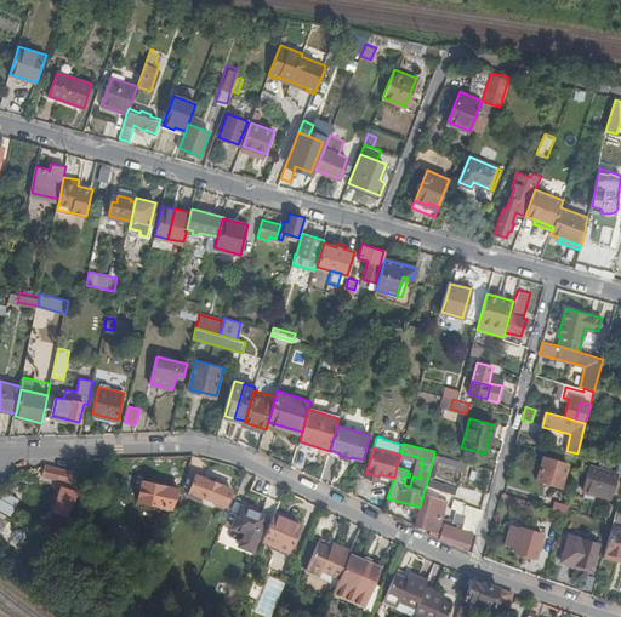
[(461,469),(465,461),(442,451),(438,460),(461,469)]
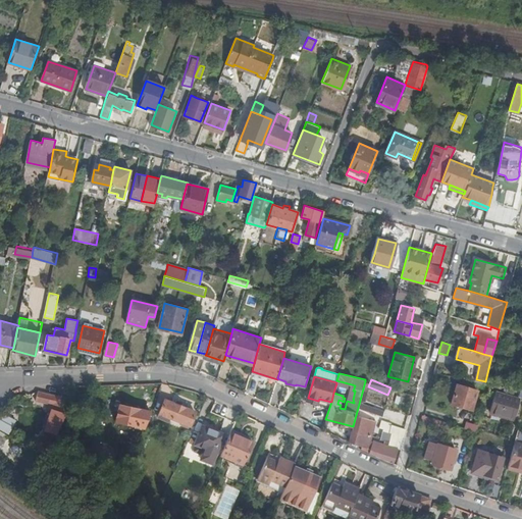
[(355,385),(352,384),(347,401),(354,403),(354,402),(353,400),(355,391),(353,391),(355,385)]
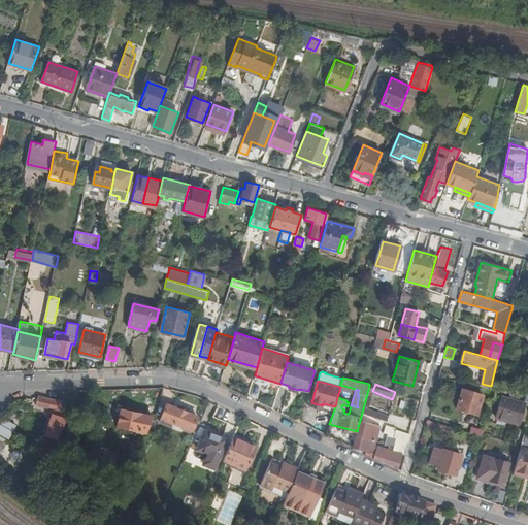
[(456,408),(476,415),(483,395),(461,389),(456,408)]
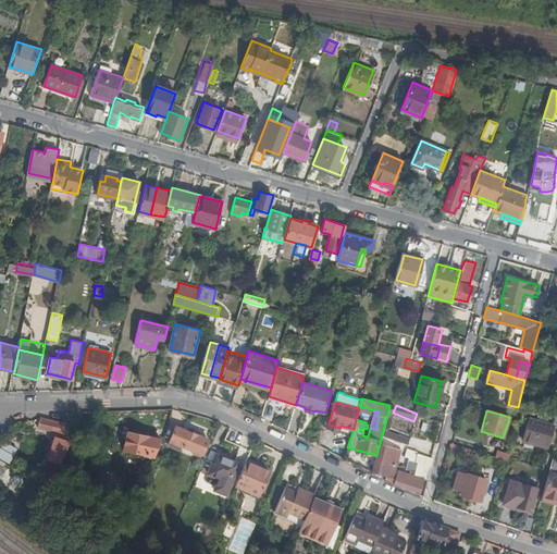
[(48,458),(60,463),(70,441),(63,431),(65,423),(64,423),(40,418),(38,427),(54,430),(53,436),(56,438),(48,458)]
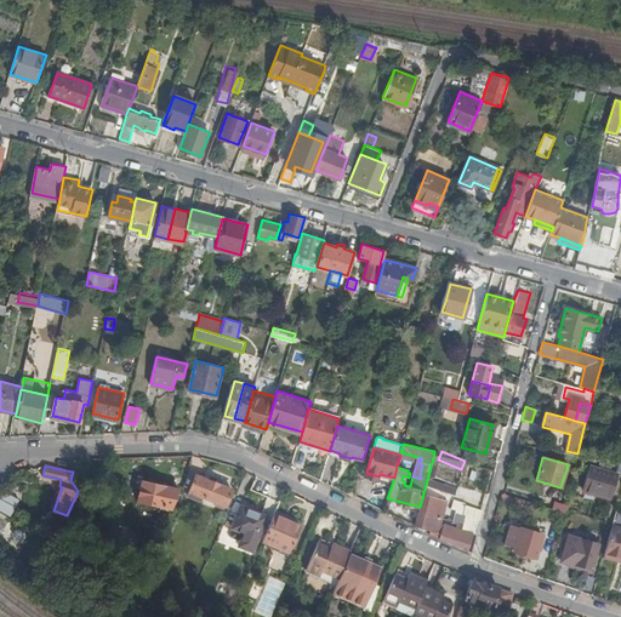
[(619,474),(590,466),(582,489),(613,496),(619,474)]
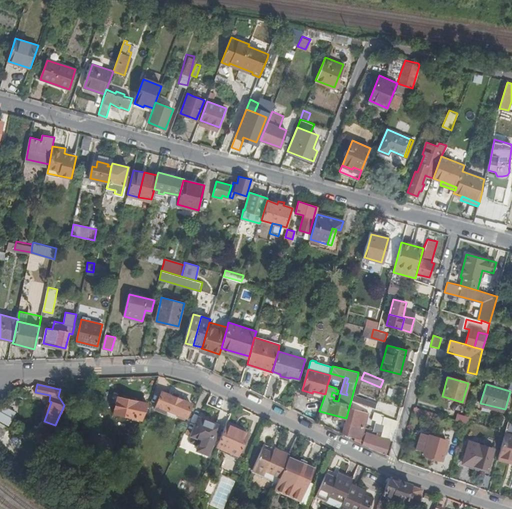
[(157,405),(187,417),(192,403),(162,392),(157,405)]
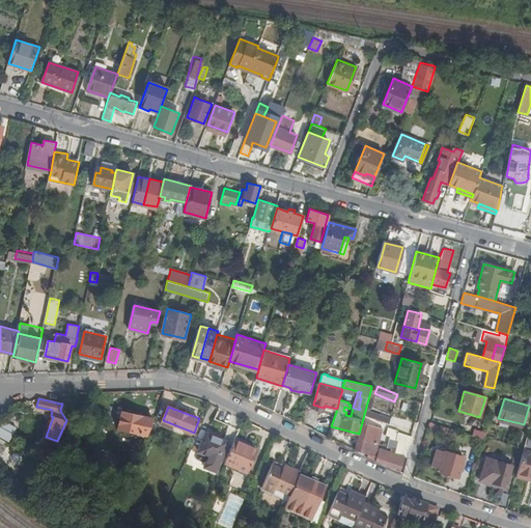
[(146,435),(152,418),(121,411),(118,428),(146,435)]
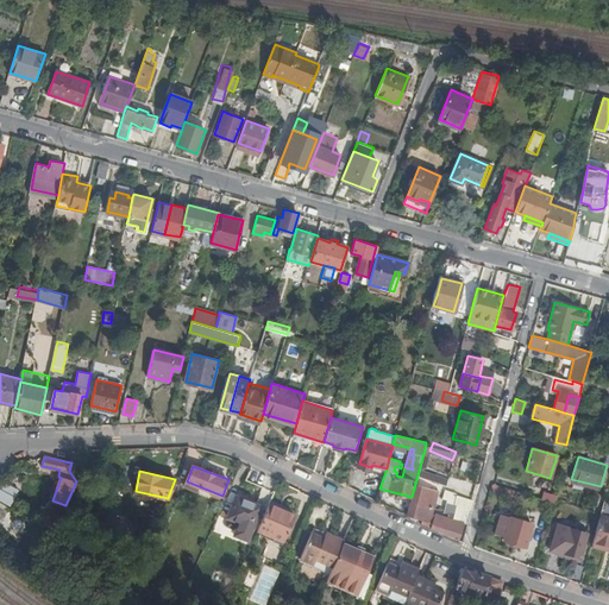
[(493,483),(490,490),(512,496),(514,490),(493,483)]
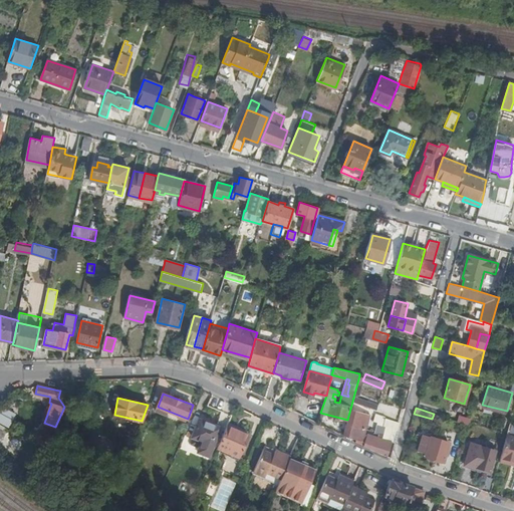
[(356,411),(352,426),(366,430),(370,414),(356,411)]
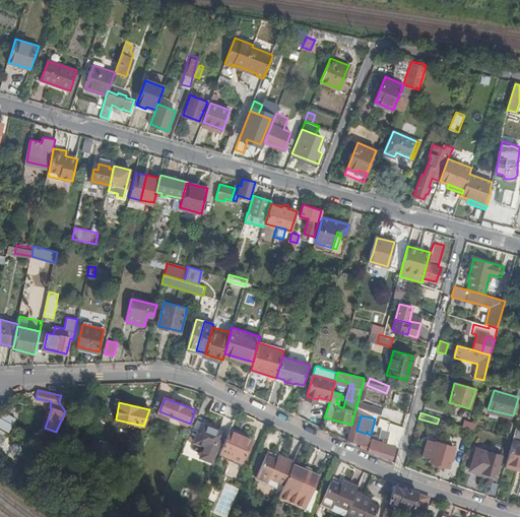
[(391,432),(389,440),(398,442),(400,434),(402,435),(404,428),(402,427),(404,422),(391,417),(388,431),(391,432)]
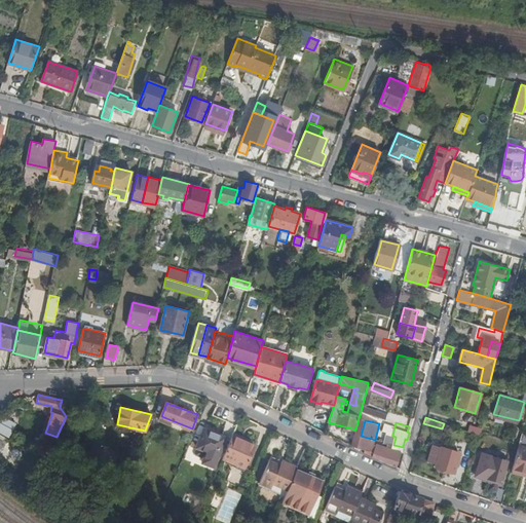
[(0,432),(9,438),(12,431),(0,423),(0,432)]
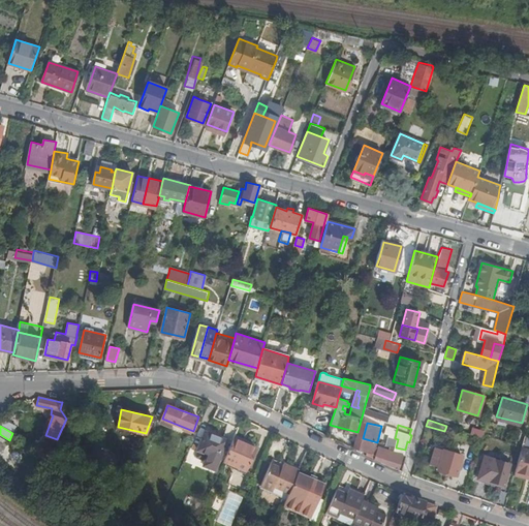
[(471,433),(484,436),(485,430),(473,427),(471,433)]
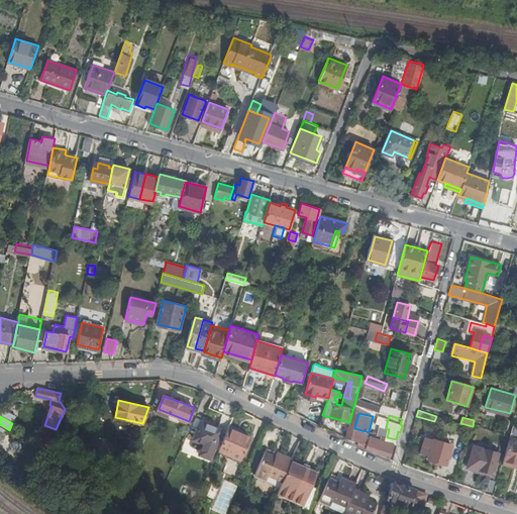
[(217,428),(200,420),(192,437),(202,441),(197,452),(209,457),(216,439),(213,438),(217,428)]
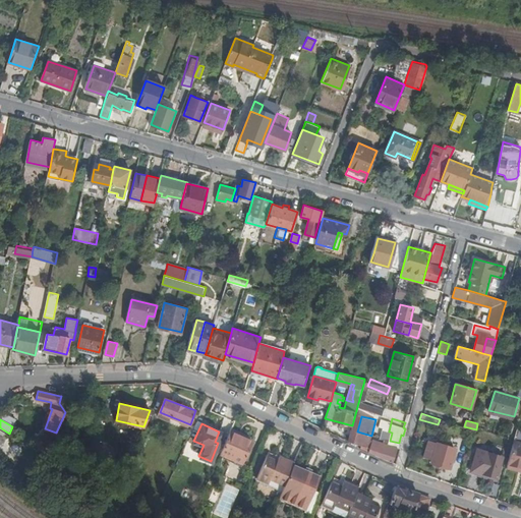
[(377,455),(394,462),(399,443),(390,441),(389,445),(373,441),(373,442),(369,441),(371,436),(357,432),(351,429),(348,439),(348,441),(367,449),(367,450),(377,454),(377,455)]
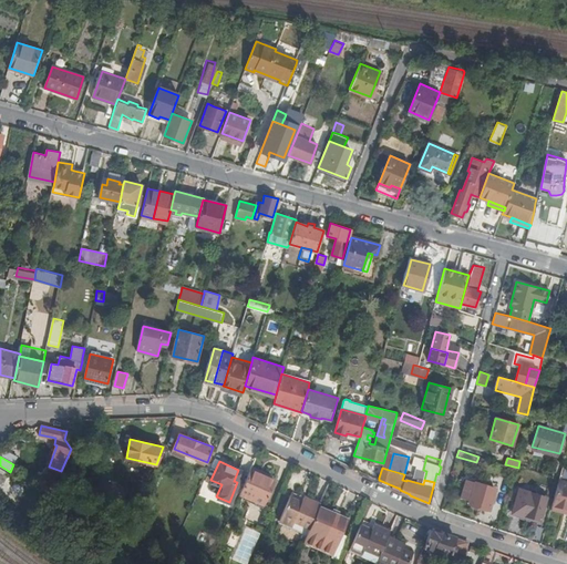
[(250,469),(240,492),(265,503),(275,479),(250,469)]
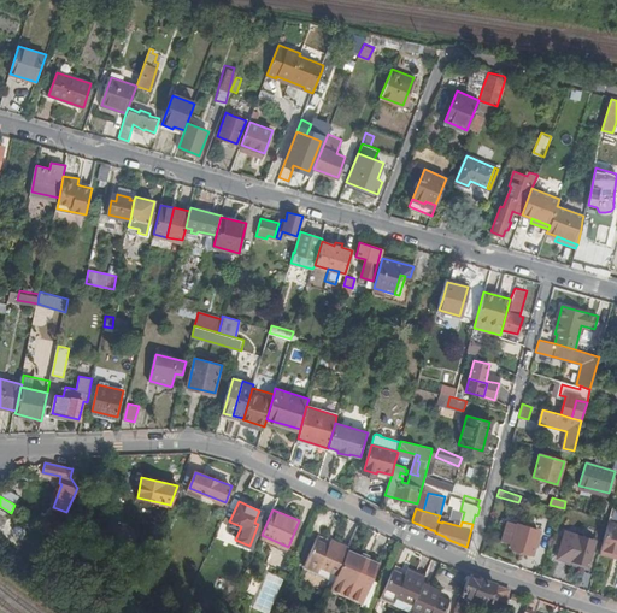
[(511,543),(517,523),(507,520),(501,541),(511,543)]
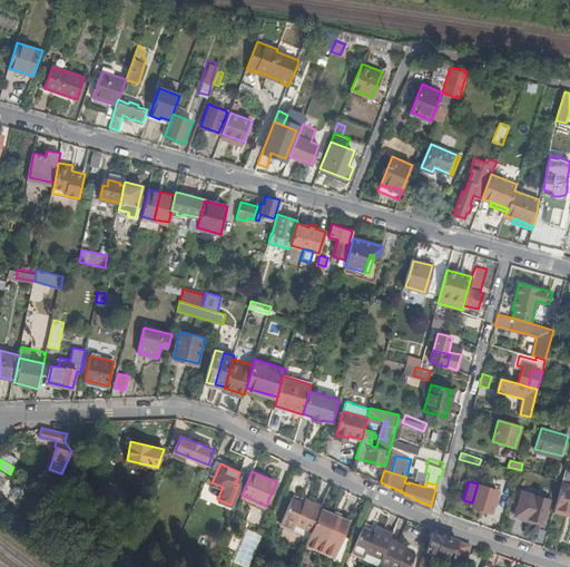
[(569,485),(562,482),(558,497),(569,500),(569,485)]
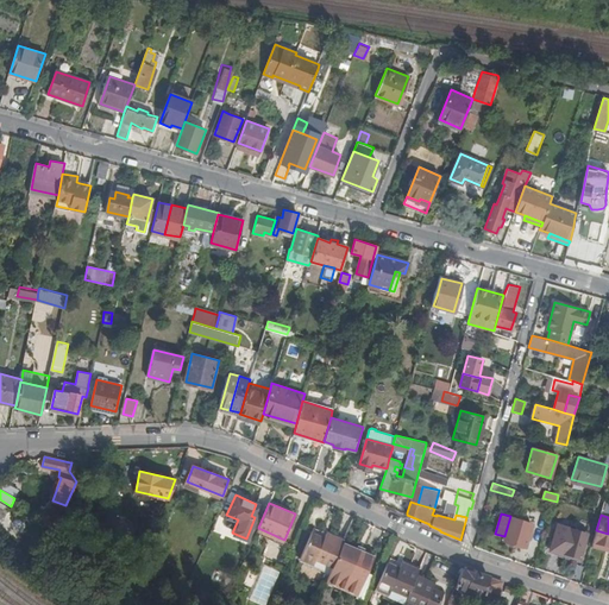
[(504,536),(503,540),(525,546),(532,523),(510,516),(504,536)]
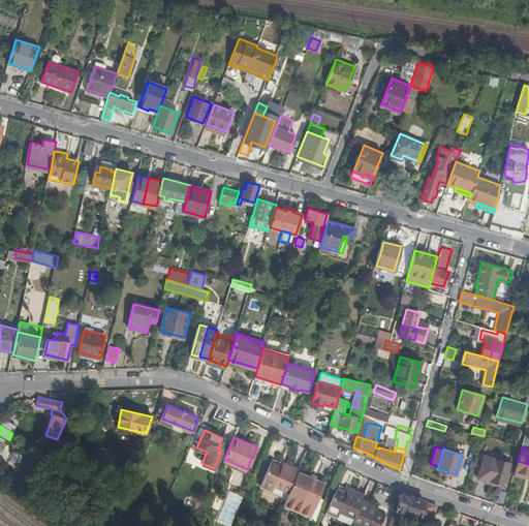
[(491,477),(490,482),(503,486),(509,463),(485,457),(479,474),(491,477)]
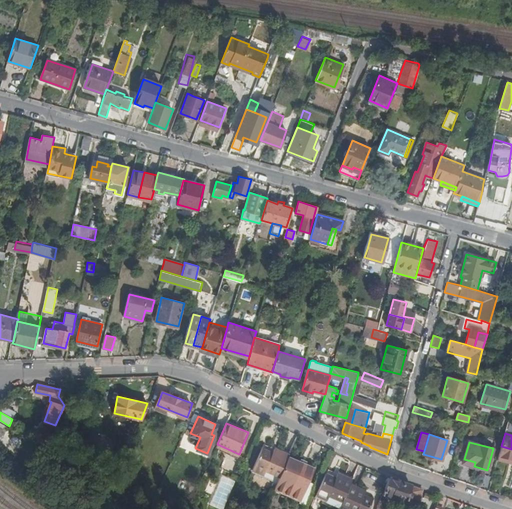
[(511,449),(501,446),(498,456),(511,459),(511,449)]
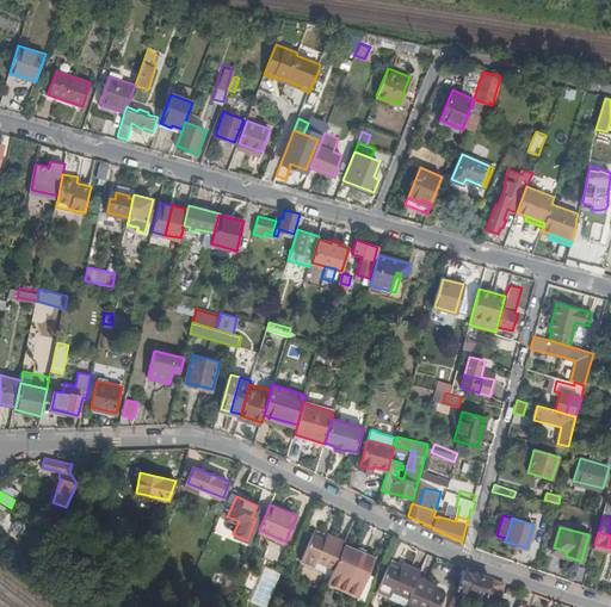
[(313,534),(303,561),(314,564),(316,559),(333,567),(344,544),(345,542),(327,533),(325,539),(313,534)]
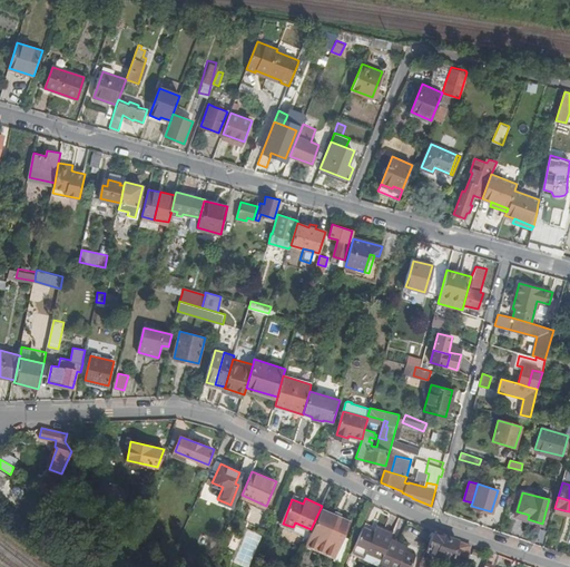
[(281,522),(283,524),(292,499),(291,499),(281,522)]
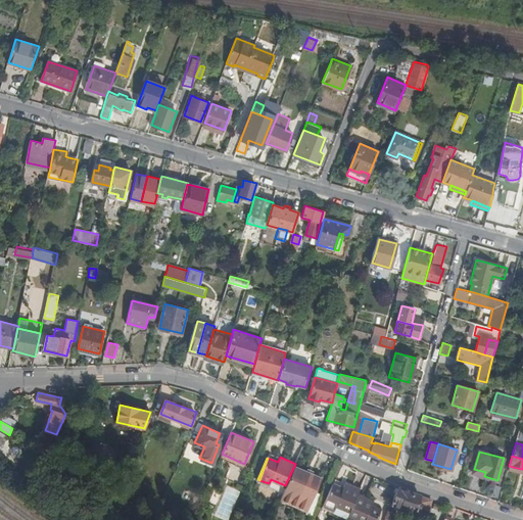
[(285,485),(285,486),(312,498),(320,478),(294,466),(285,485)]
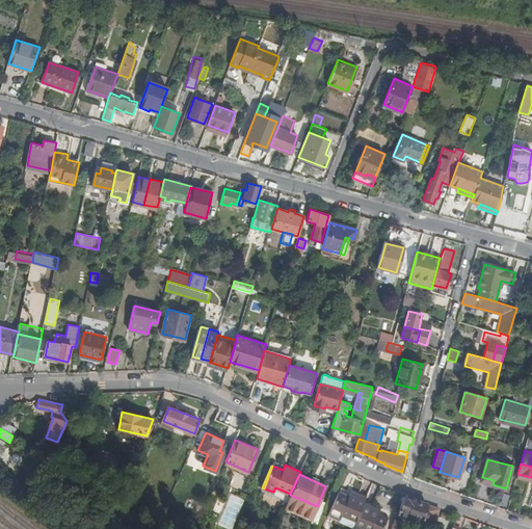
[(531,477),(517,474),(516,478),(531,482),(531,477)]
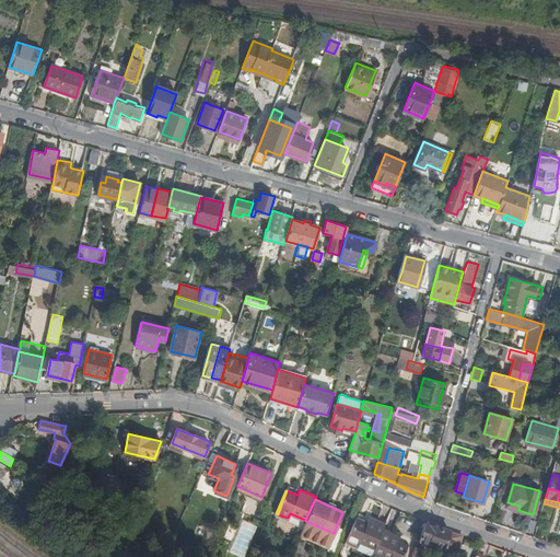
[(383,528),(385,523),(369,515),(366,520),(356,515),(346,540),(358,545),(360,541),(375,547),(383,528)]
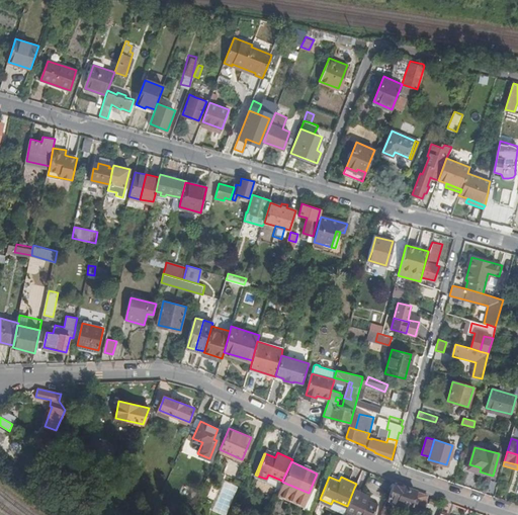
[(223,479),(213,509),(226,513),(236,483),(223,479)]
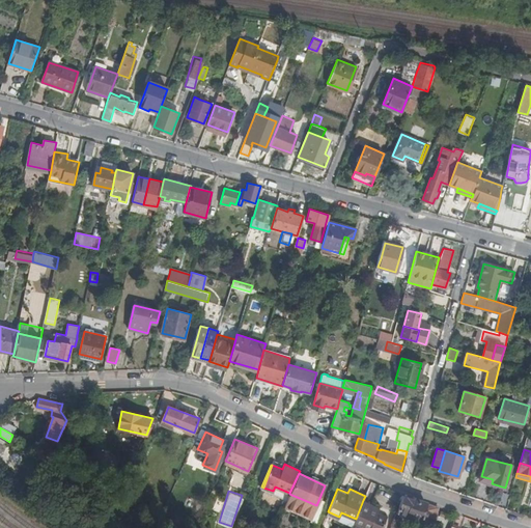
[(439,507),(404,495),(397,510),(421,520),(422,519),(430,521),(435,520),(439,507)]
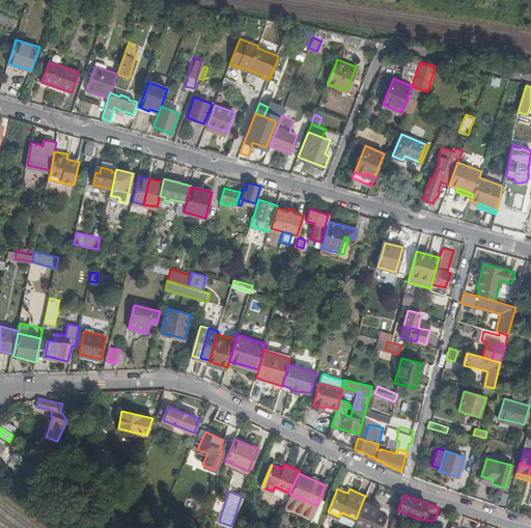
[(356,519),(354,522),(367,527),(381,527),(387,516),(378,511),(379,507),(363,500),(356,519)]
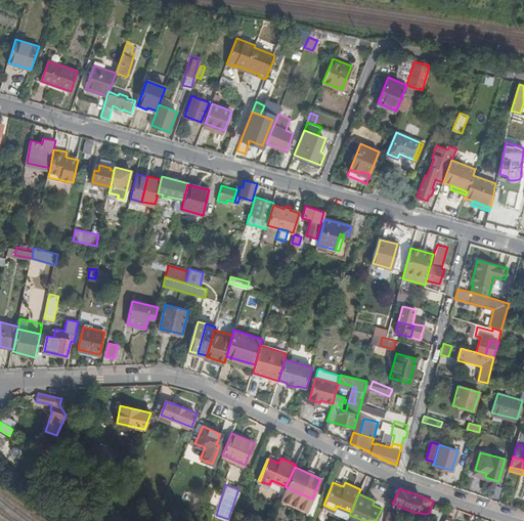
[(391,507),(387,518),(393,519),(395,509),(391,507)]
